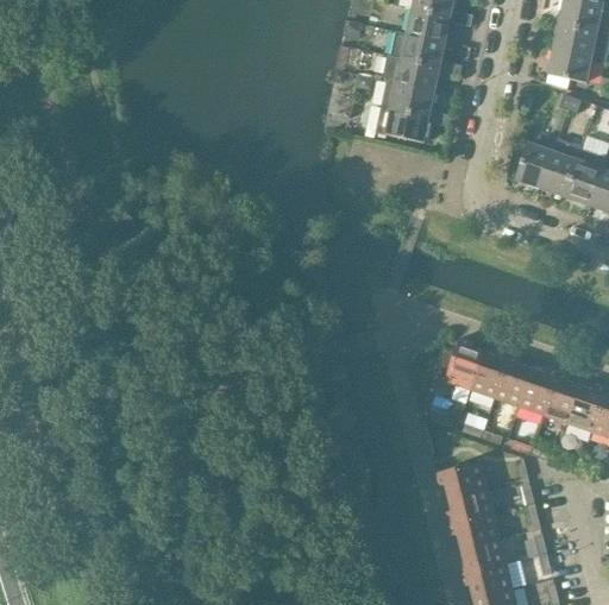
[(413,0),(412,7),(451,16),(451,10),(452,0),(413,0)]
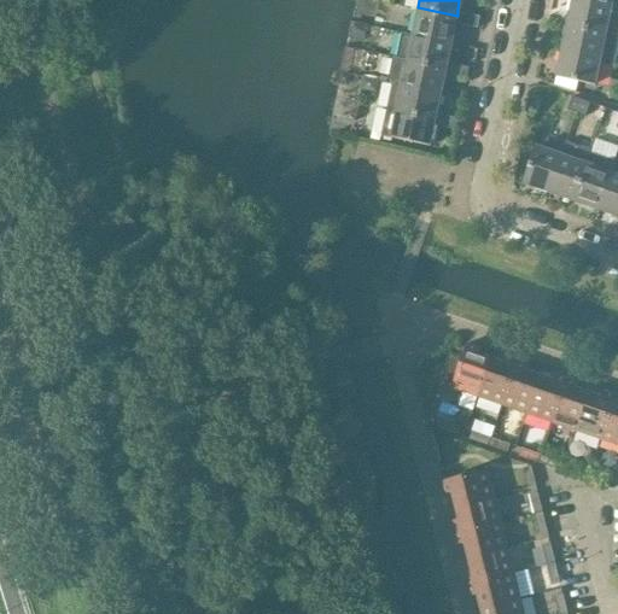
[(617,7),(611,6),(583,0),(572,0),(566,23),(617,34),(617,7)]
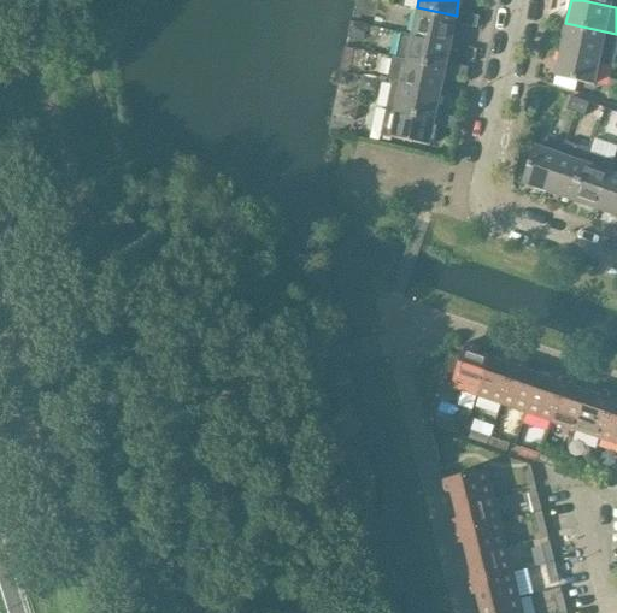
[(457,16),(417,7),(412,33),(451,41),(454,22),(465,24),(468,12),(457,10),(457,16)]
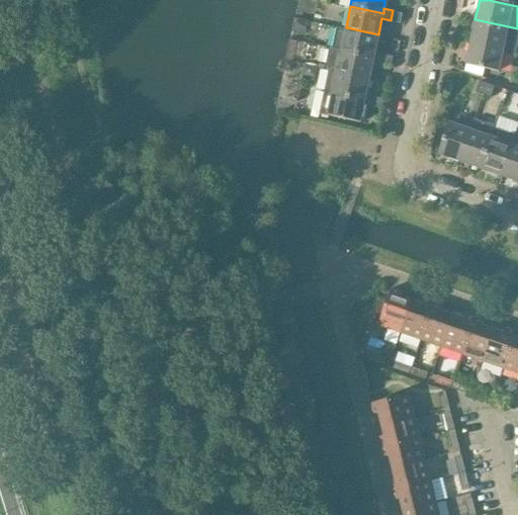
[(402,12),(393,10),(391,20),(400,22),(402,12)]
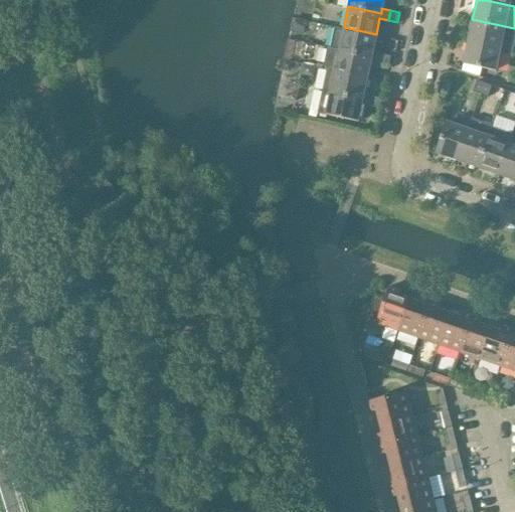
[(312,14),(311,20),(321,22),(322,16),(312,14)]
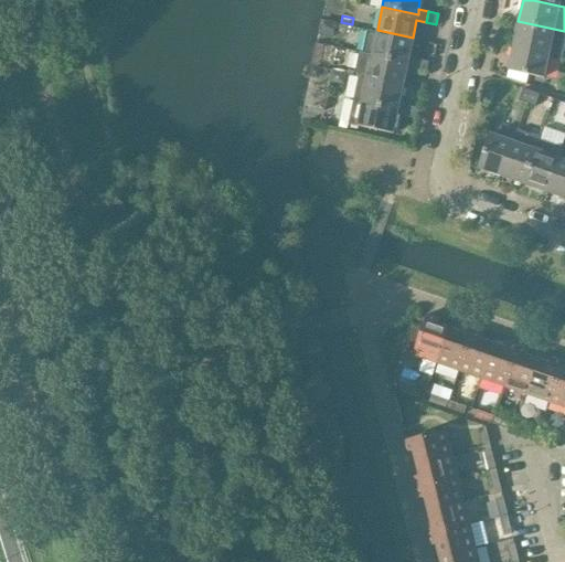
[(564,38),(564,31),(518,21),(513,44),(548,52),(562,55),(564,38)]
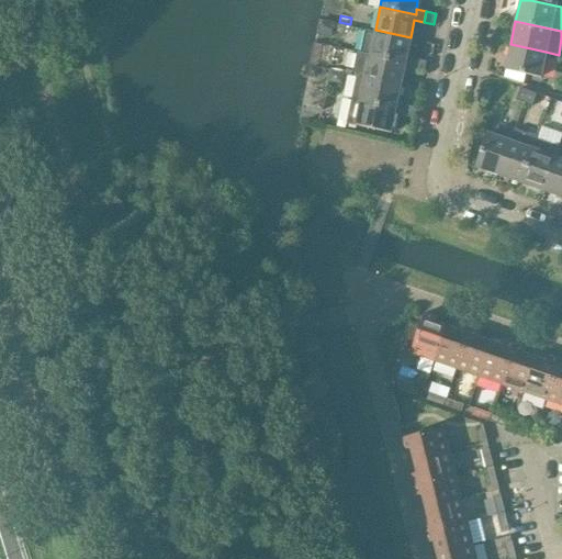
[(411,37),(375,30),(370,53),(405,60),(406,56),(411,37)]
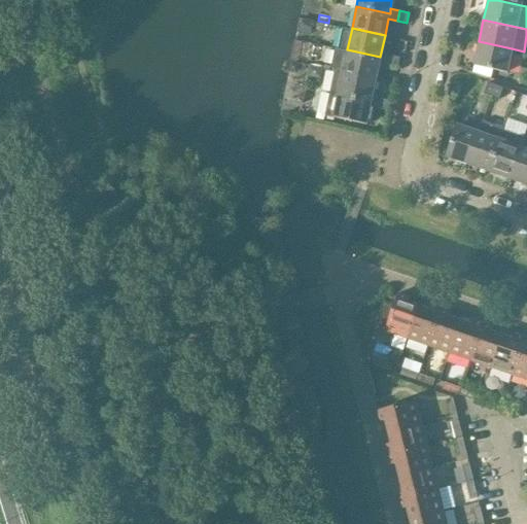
[(512,48),(479,41),(473,64),(506,71),(512,48)]
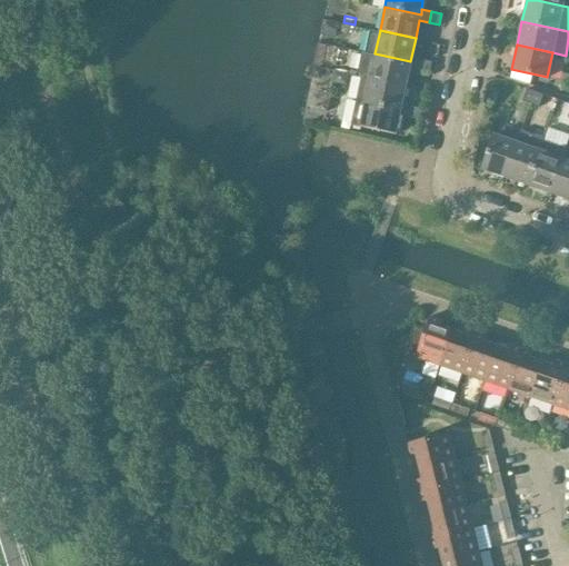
[(410,61),(375,53),(361,51),(358,70),(361,76),(406,85),(410,67),(419,69),(421,58),(411,57),(410,61)]
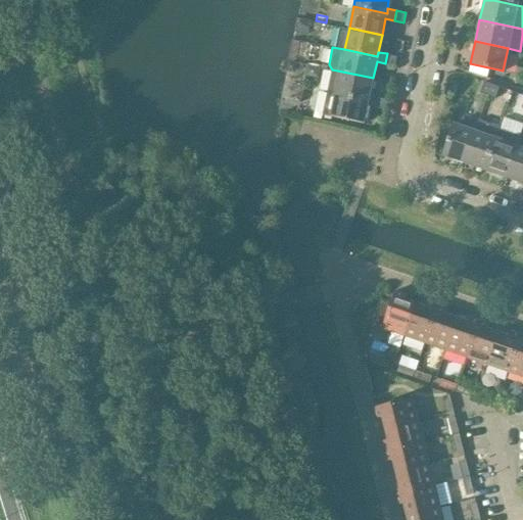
[(396,55),(387,53),(385,63),(394,65),(396,55)]
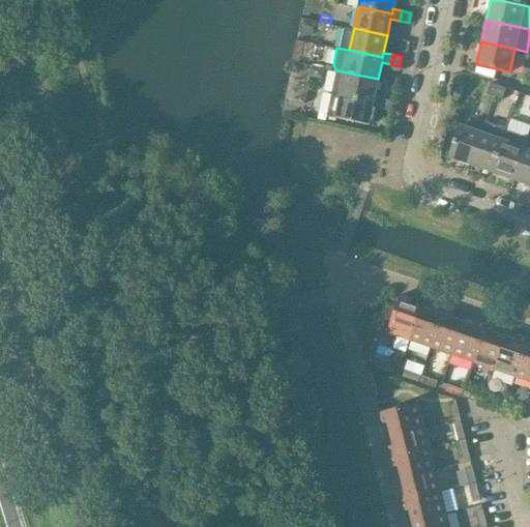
[(378,79),(336,70),(332,92),(373,101),(374,96),(378,79)]
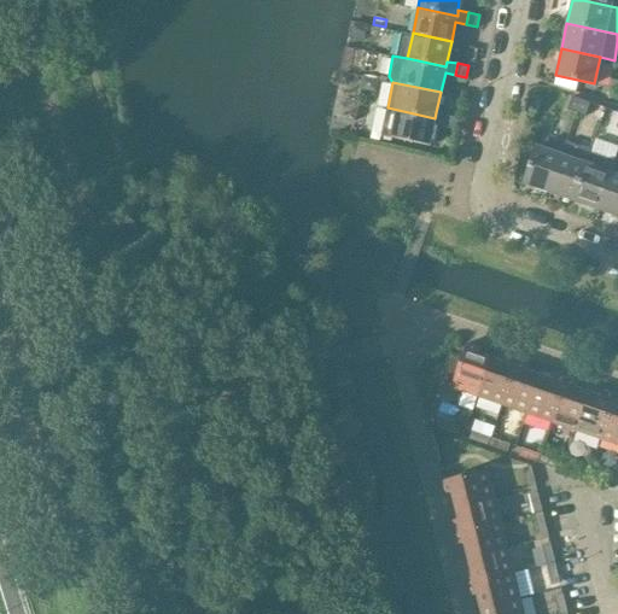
[(581,98),(572,94),(567,109),(576,111),(581,98)]
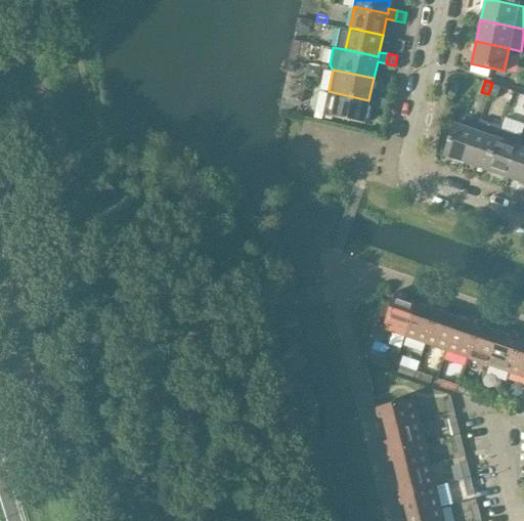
[(499,85),(492,83),(488,94),(495,97),(499,85)]
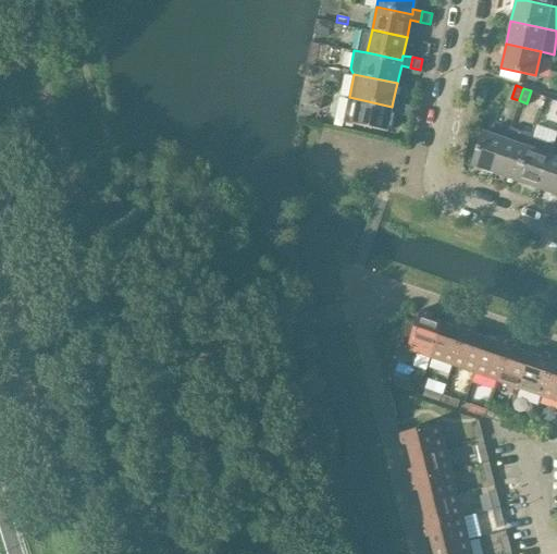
[(392,107),(349,97),(344,121),(387,130),(391,111),(400,113),(403,103),(393,101),(392,107)]
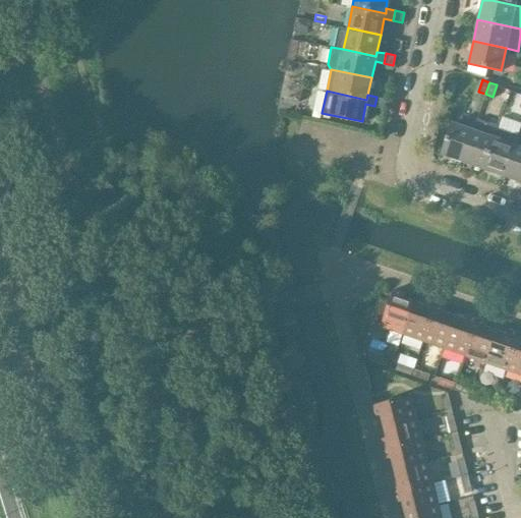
[(386,99),(377,97),(374,106),(384,108),(386,99)]
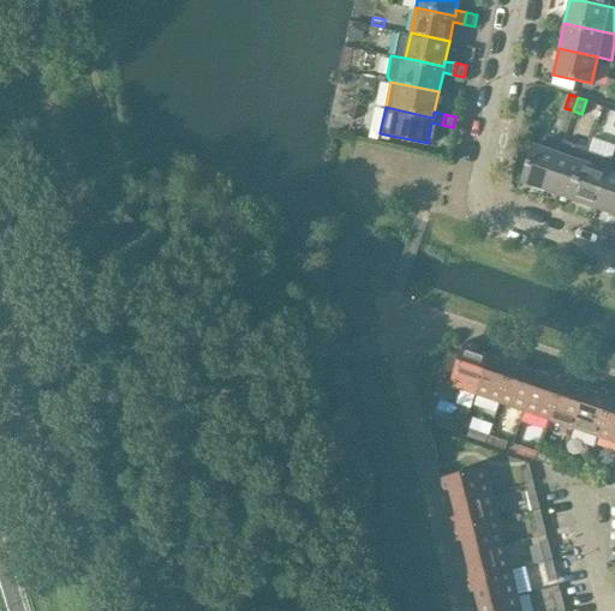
[(614,139),(592,136),(590,150),(613,155),(614,142),(614,139)]
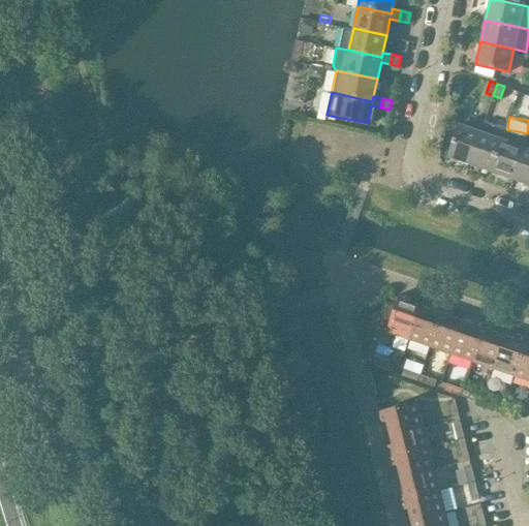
[(485,120),(480,131),(469,163),(490,171),(501,138),(505,127),(485,120)]
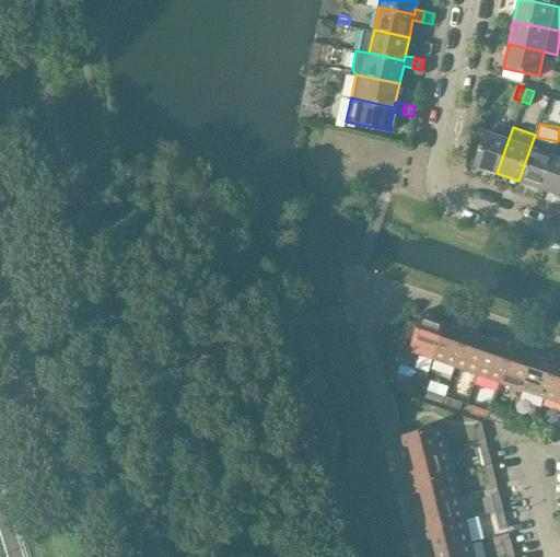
[(509,139),(486,131),(474,165),(497,173),(509,139)]
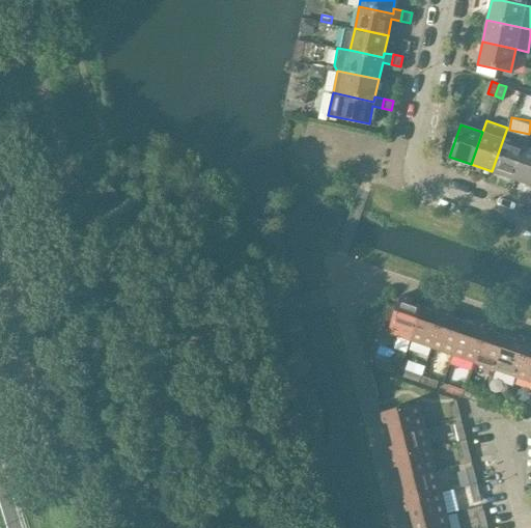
[(524,146),(503,139),(492,171),(513,178),(524,146)]
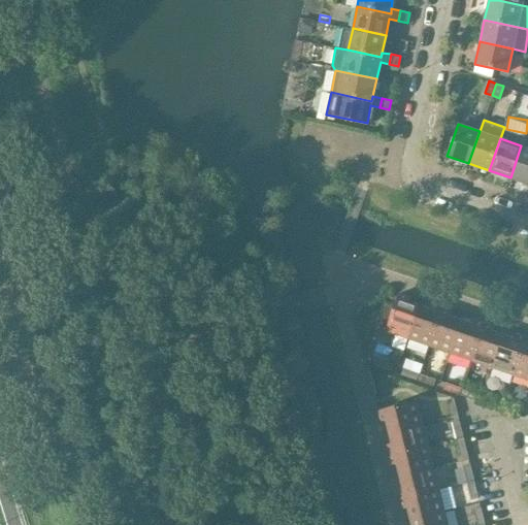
[(527,148),(521,145),(510,177),(527,184),(527,148)]
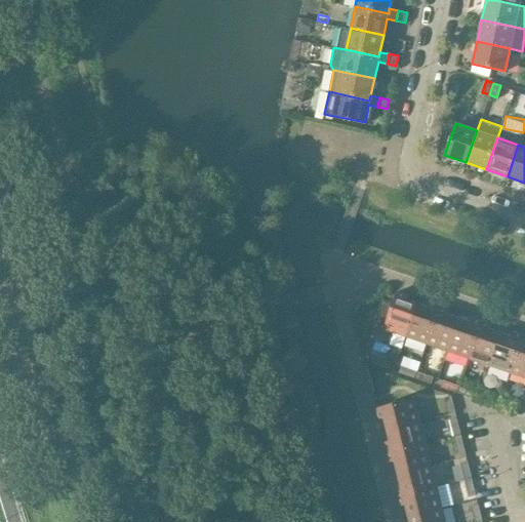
[(407,294),(397,291),(393,303),(381,298),(373,322),(385,326),(384,328),(405,335),(416,304),(405,299),(407,294)]
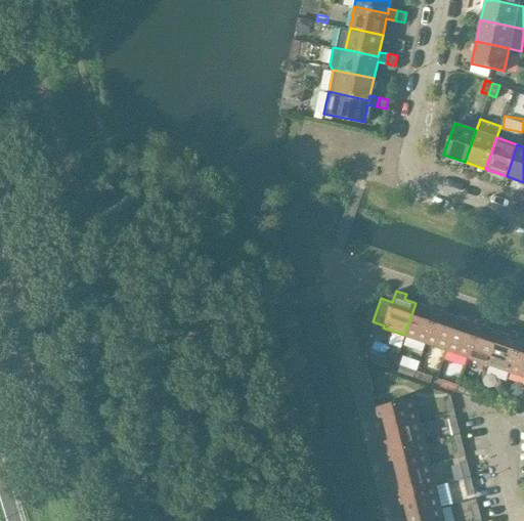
[(427,306),(416,303),(404,335),(426,342),(438,305),(429,302),(427,306)]
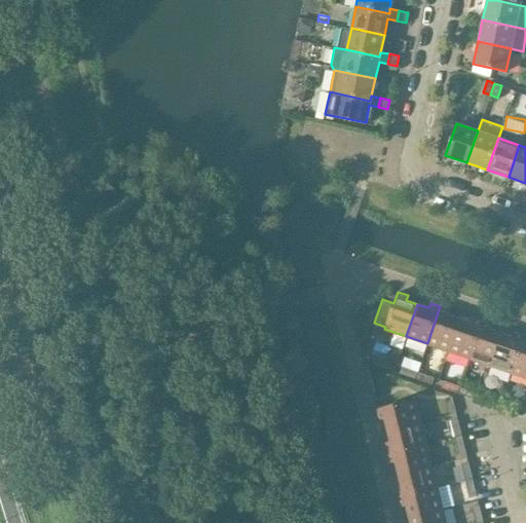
[(450,310),(440,306),(427,343),(448,350),(459,319),(448,314),(450,310)]
